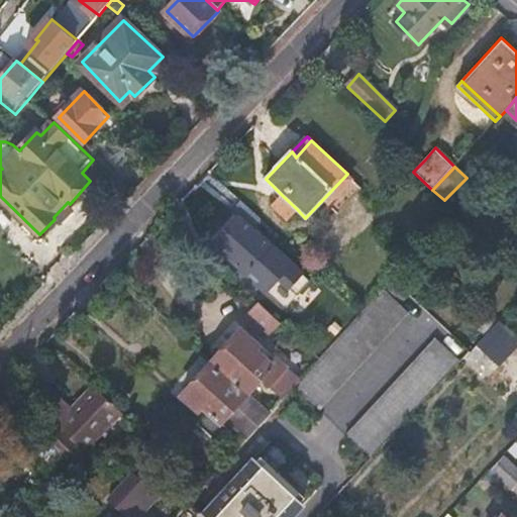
[(351,179),(347,174),(324,198),(330,202),(351,179)]
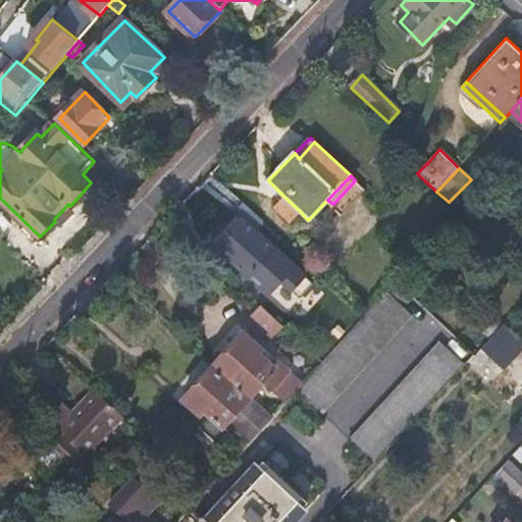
[(300,211),(285,198),(279,206),(292,218),(300,211)]
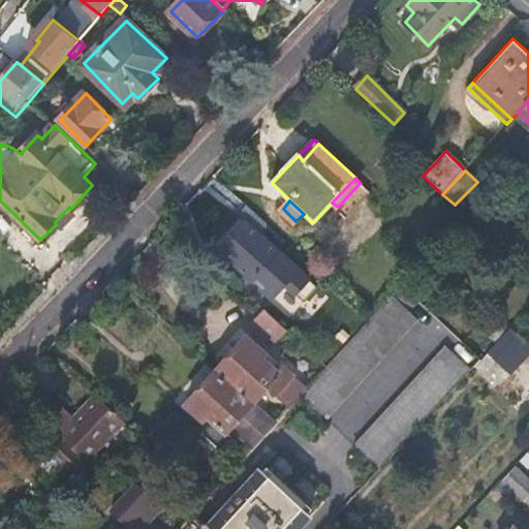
[(75,212),(71,209),(69,207),(55,222),(56,224),(61,228),(75,212)]
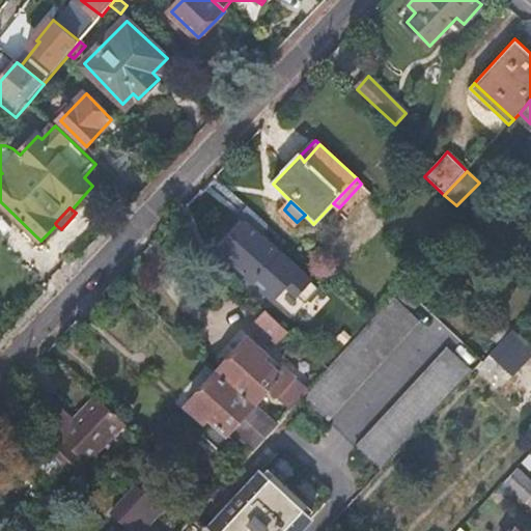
[(291,272),(280,283),(302,303),(312,291),(291,272)]
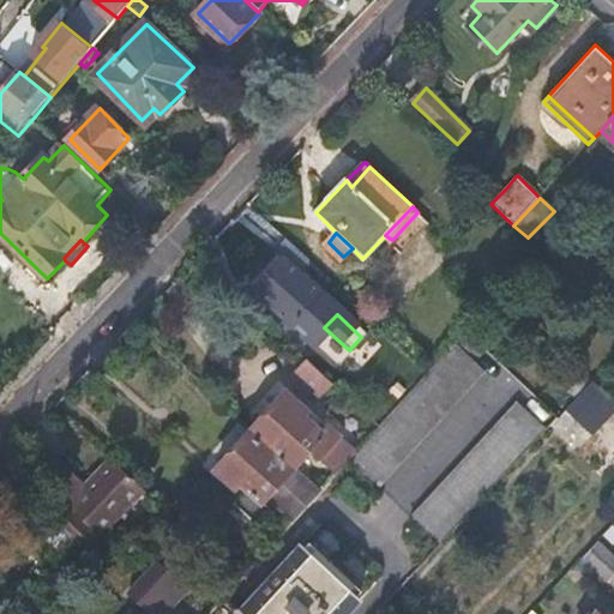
[(380,427),(356,452),(348,461),(380,489),(485,375),(455,347),(380,427)]
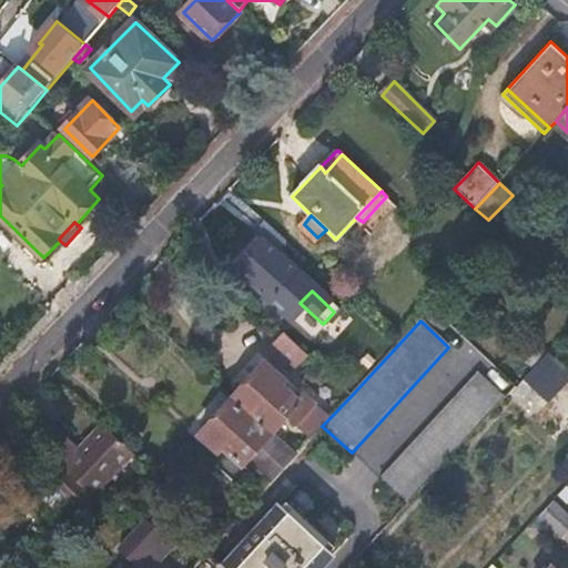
[(306,353),(284,331),(267,348),(291,369),(306,353)]
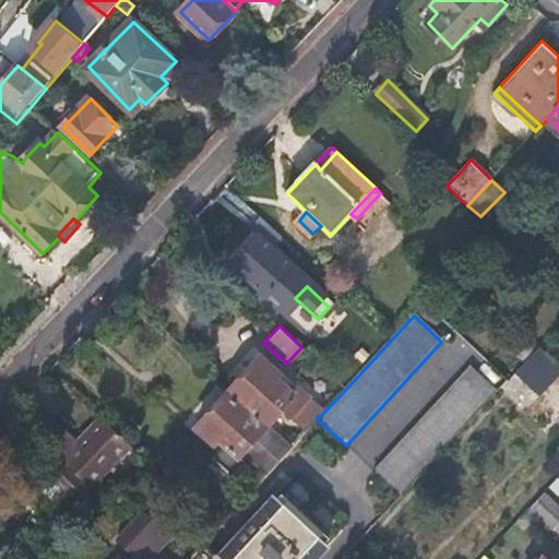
[(542,345),(516,371),(539,395),(558,375),(558,361),(542,345)]
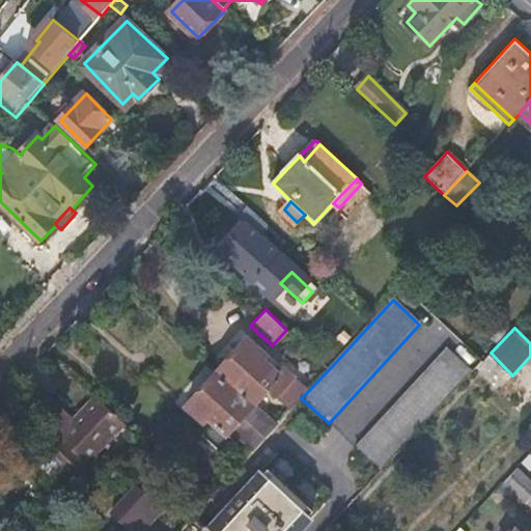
[(248,338),(218,370),(254,404),(267,389),(289,411),(301,398),(308,391),(295,379),(297,376),(287,367),(279,374),(260,357),(263,353),(248,338)]
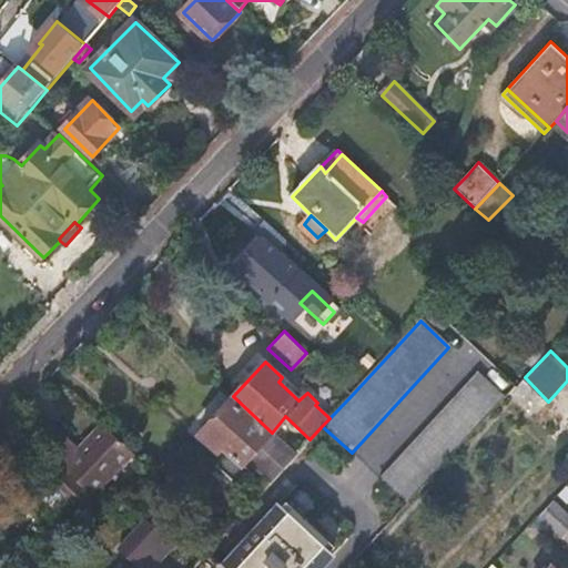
[(379,479),(407,504),(506,398),(477,374),(379,479)]
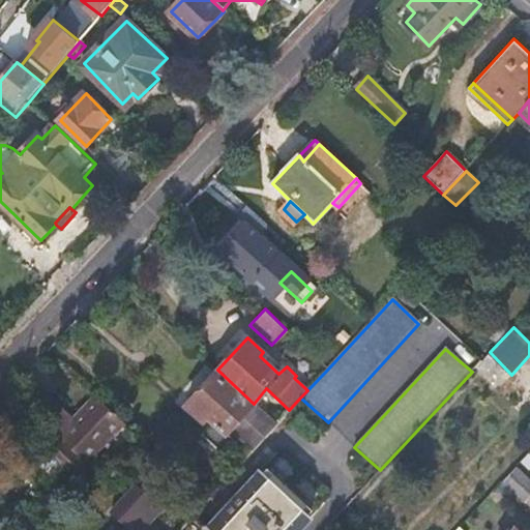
[(254,404),(217,370),(187,403),(203,418),(207,415),(212,420),(201,433),(219,450),(230,438),(225,432),(230,428),(252,450),(269,432),(275,424),(254,404)]
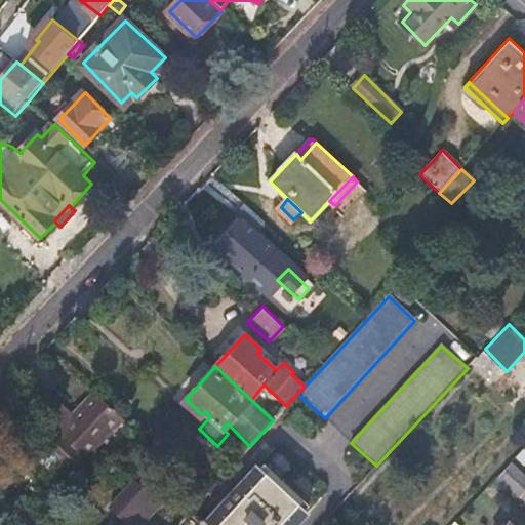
[(129,421),(95,391),(72,414),(63,406),(49,420),(78,447),(86,455),(99,441),(117,442),(121,446),(116,452),(120,453),(132,439),(129,438),(133,433),(126,427),(129,421)]
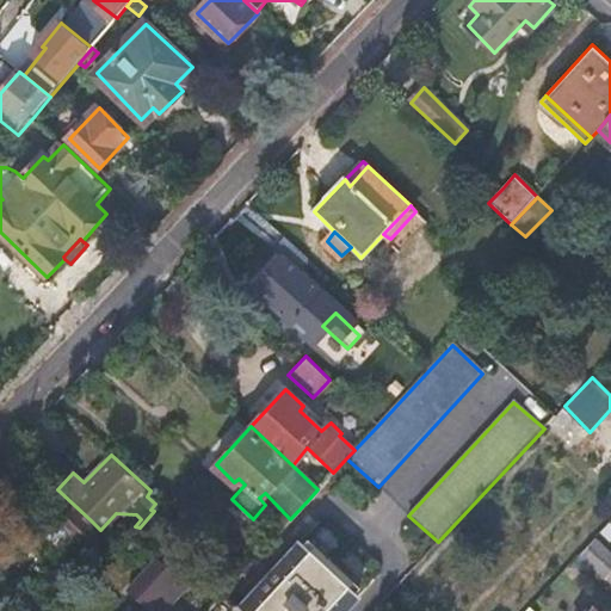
[(91,520),(57,489),(43,505),(76,536),(91,520)]
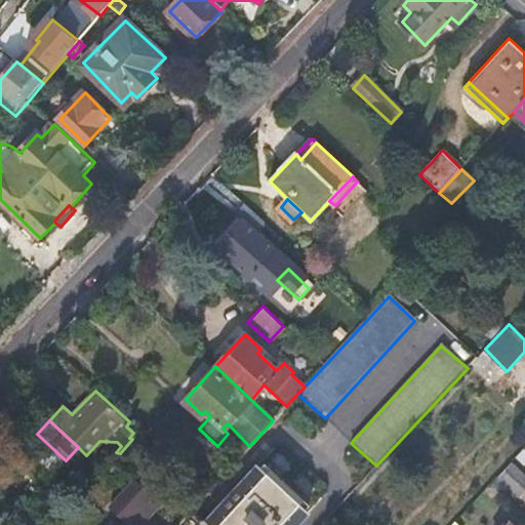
[(66,460),(37,434),(26,445),(53,474),(66,460)]
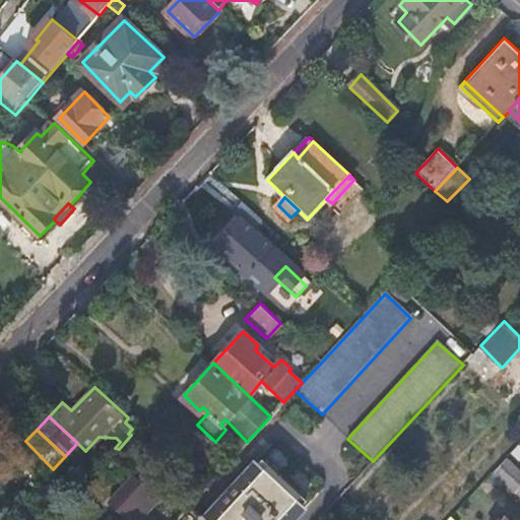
[(85,451),(100,464),(115,448),(120,442),(116,438),(99,437),(85,451)]
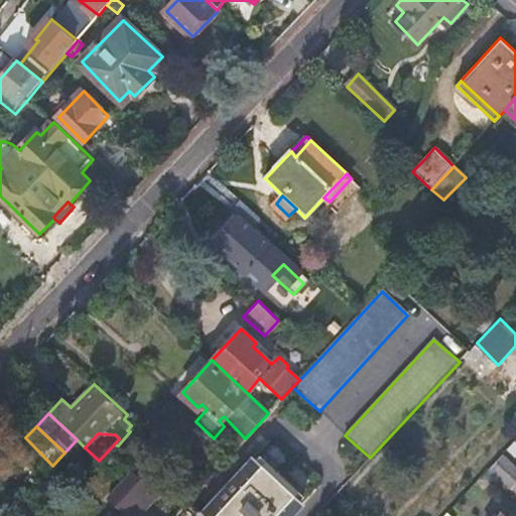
[(515,468),(502,455),(492,466),(512,486),(515,481),(515,468)]
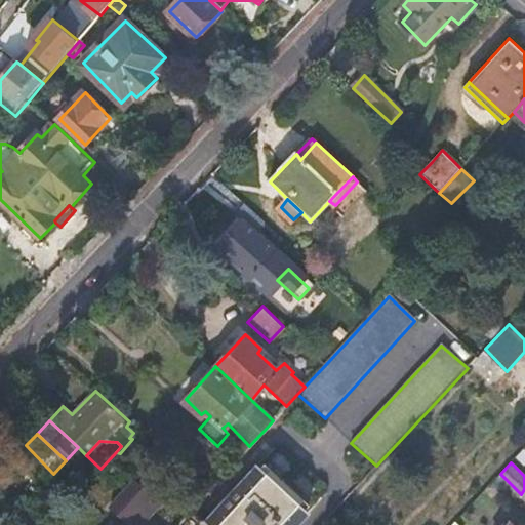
[(213,524),(295,524),(310,510),(259,463),(207,519),(213,524)]
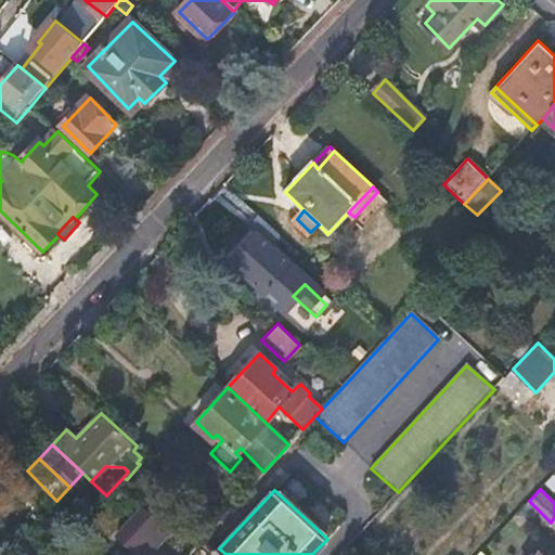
[(152,495),(142,506),(169,530),(179,520),(159,502),(152,495)]
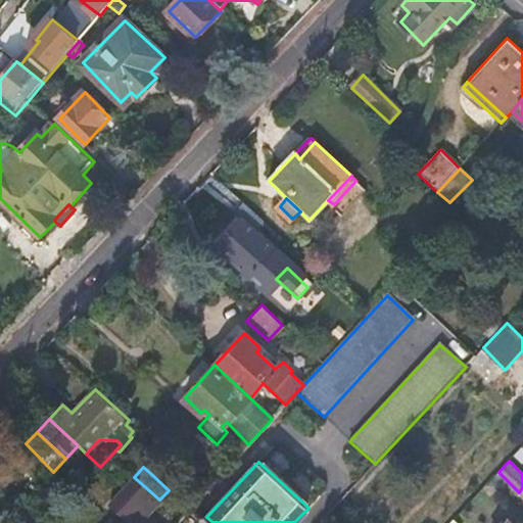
[(134,477),(108,505),(128,522),(137,522),(159,500),(134,477)]
